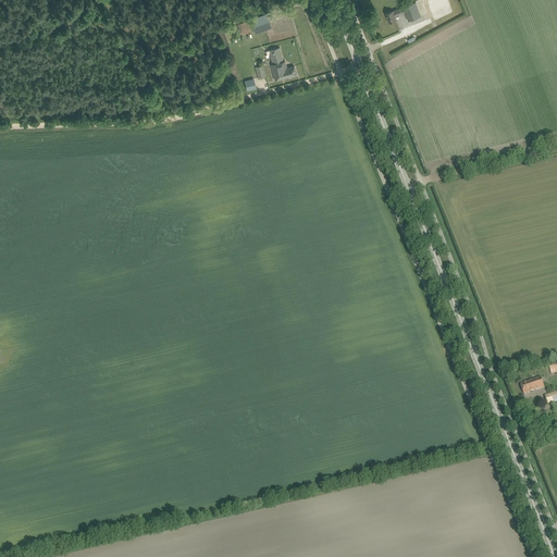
[(416,2),(404,7),(406,12),(408,20),(421,15),(416,2)]
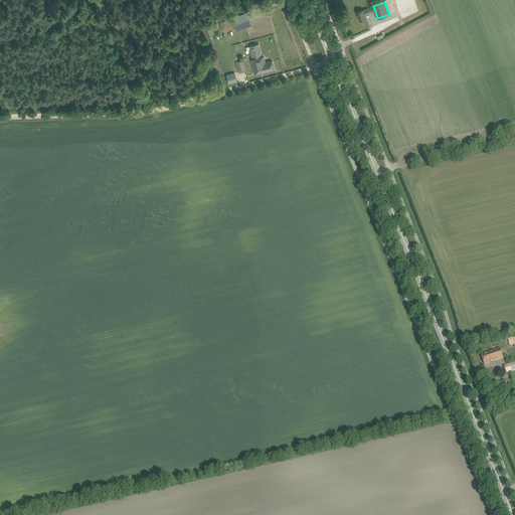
[(373,6),(357,12),(360,20),(366,18),(365,14),(368,13),(369,14),(375,11),(373,6)]
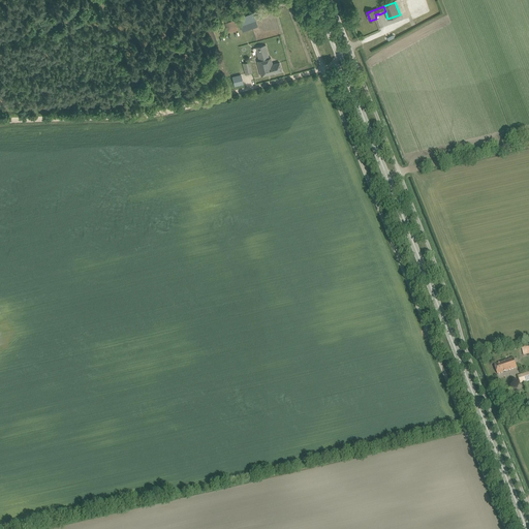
[(256,23),(253,12),(238,19),(241,28),(256,23)]
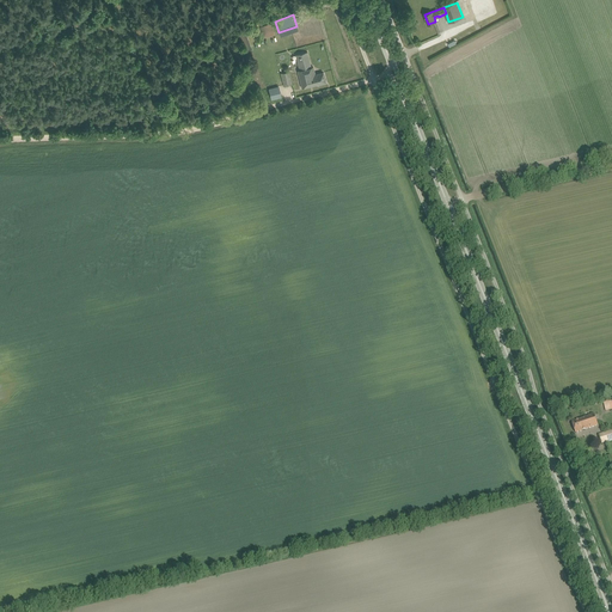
[(257,29),(261,38),(274,34),(270,24),(257,29)]
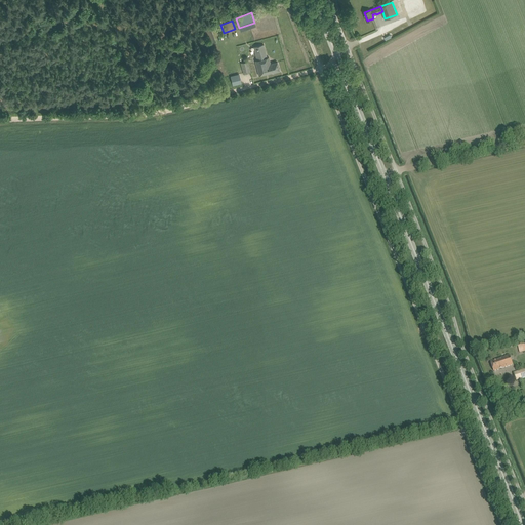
[(255,61),(257,71),(258,76),(272,72),(273,73),(279,71),(277,62),(270,64),(269,57),(267,57),(264,45),(253,47),(256,61),(255,61)]
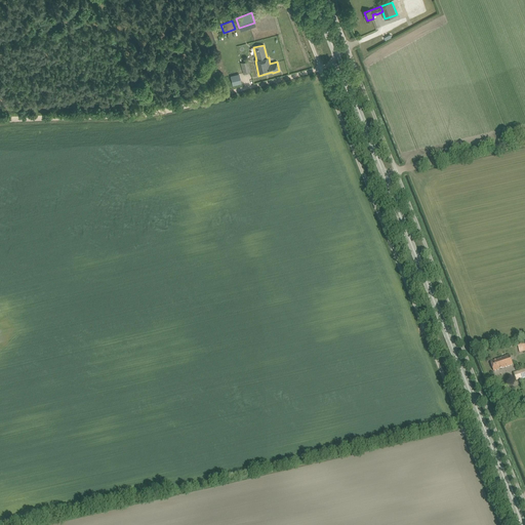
[(250,72),(248,62),(240,64),(243,74),(250,72)]
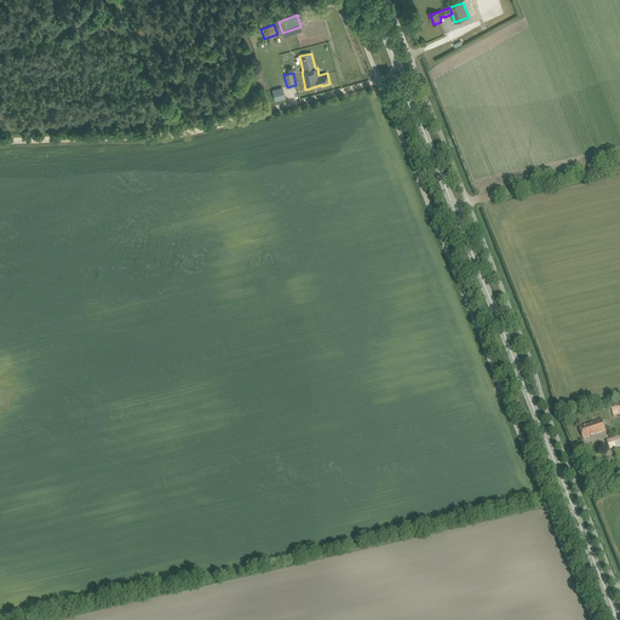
[(273,91),(275,101),(285,98),(282,89),(273,91)]
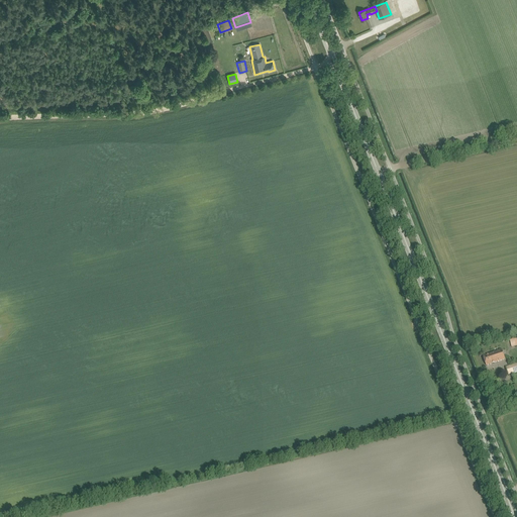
[(502,350),(488,355),(483,356),(486,366),(491,364),(505,359),(502,350)]
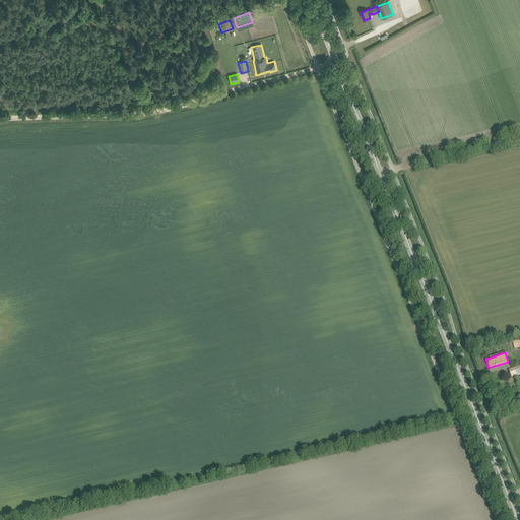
[(519,366),(509,369),(512,377),(519,374),(519,366)]
